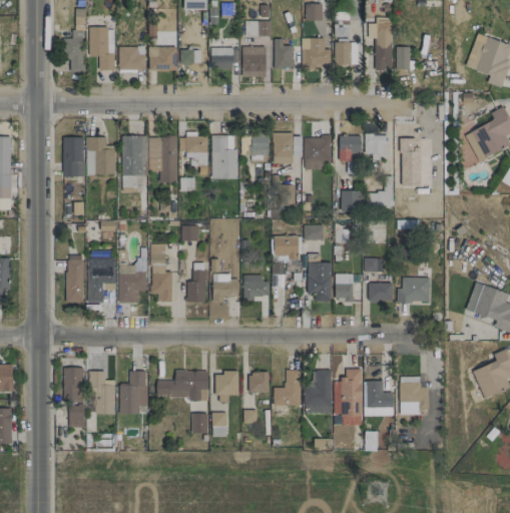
[(206,0),(183,0),(183,8),(206,8),(206,0)]
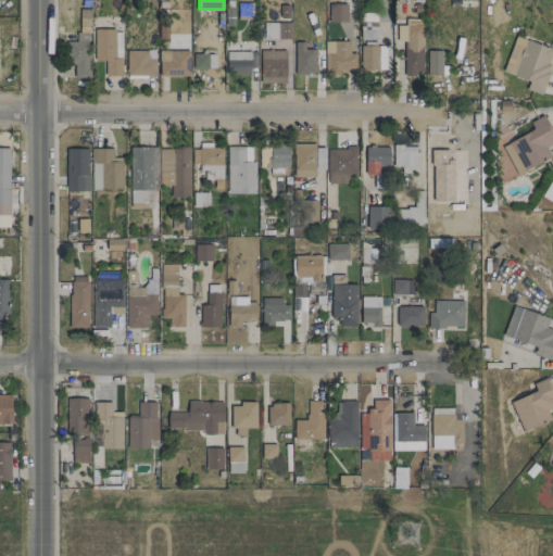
[(255,2),(240,2),(240,17),(255,17),(255,2)]
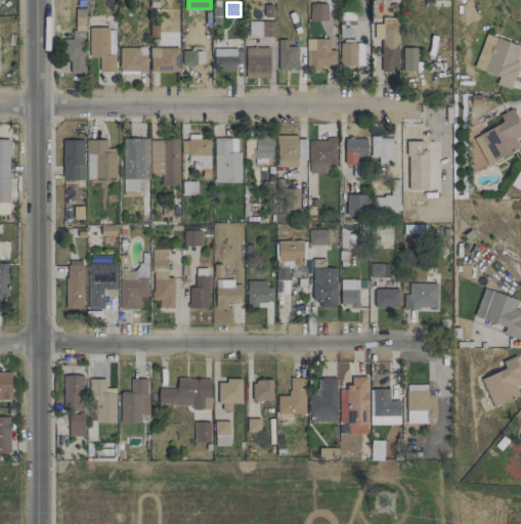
[(330,4),(312,3),(312,20),(329,20),(330,4)]
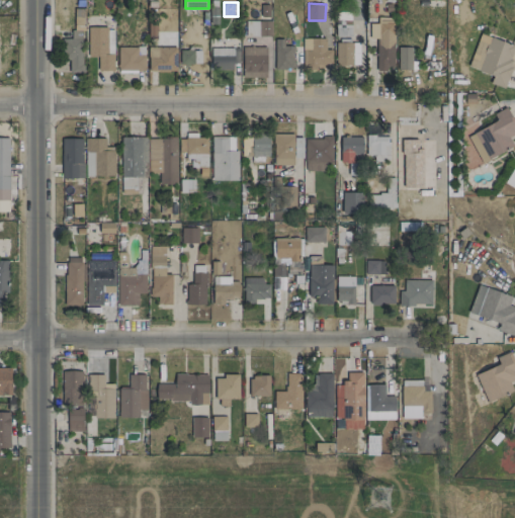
[(353,13),(338,13),(337,36),(352,37),(353,13)]
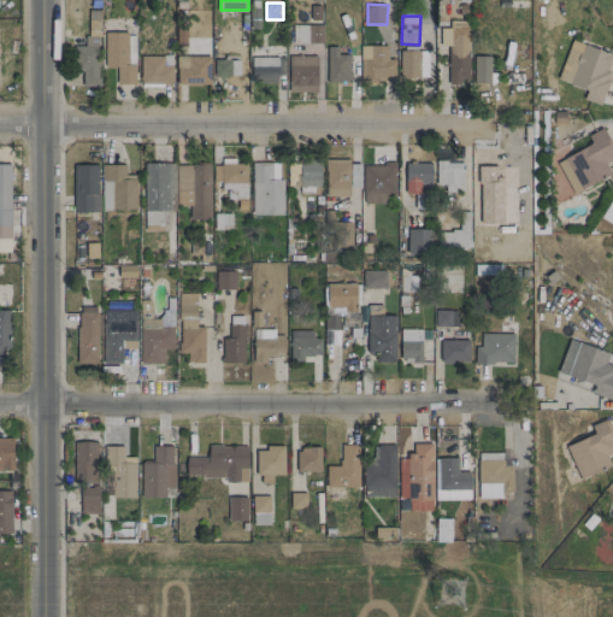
[(325,24),(295,25),(295,43),(325,43),(325,24)]
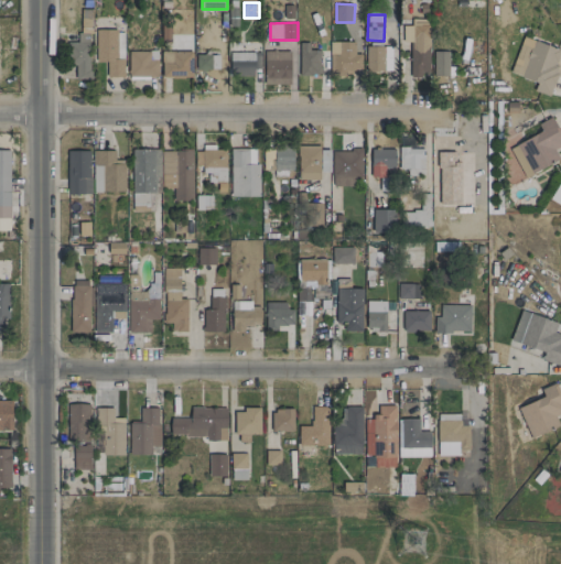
[(412,41),(412,75),(432,75),(431,25),(405,25),(405,42),(412,41)]
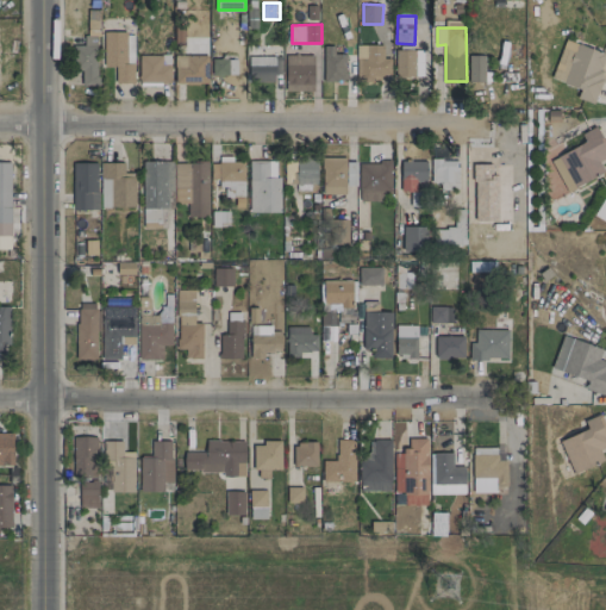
[(107,32),(106,67),(118,67),(117,83),(136,83),(137,32),(107,32)]
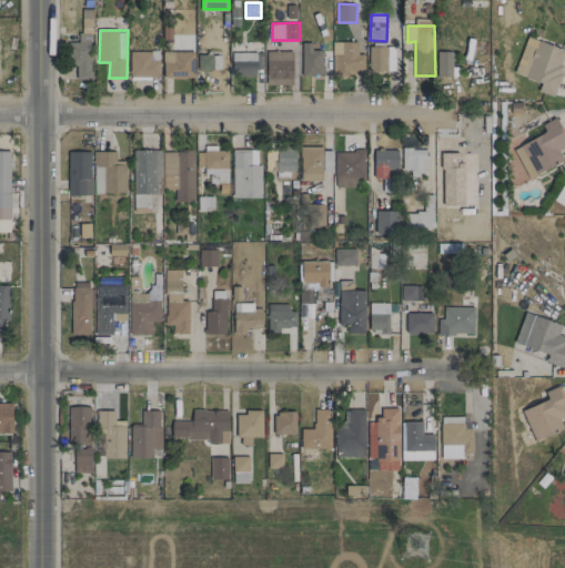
[(93,79),(92,32),(80,32),(80,41),(73,41),(74,80),(93,79)]
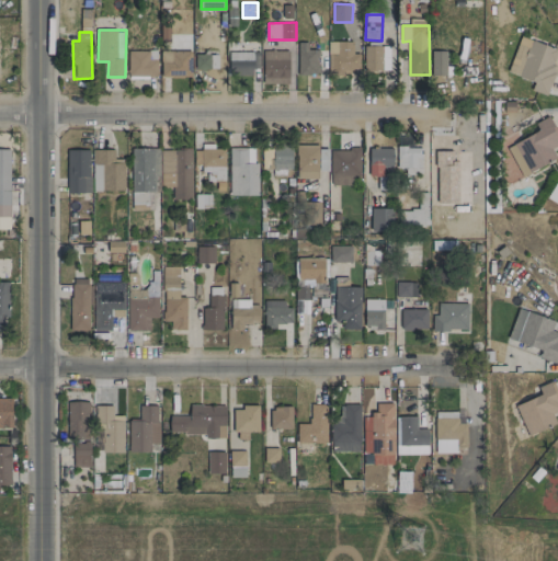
[(514,75),(535,81),(533,90),(547,94),(557,63),(557,48),(526,38),(514,75)]
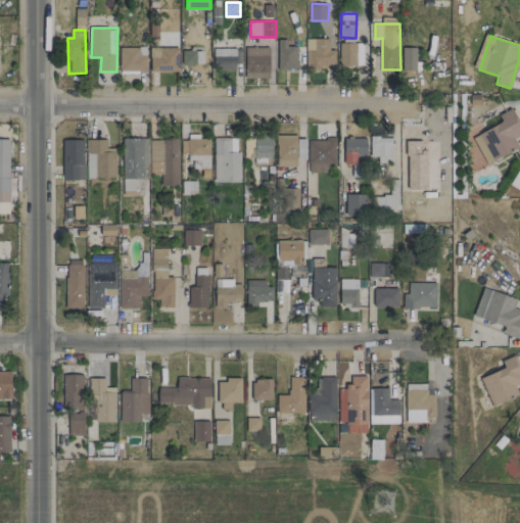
[(331,38),(308,39),(308,69),(329,69),(329,64),(337,64),(337,50),(331,50),(331,38)]
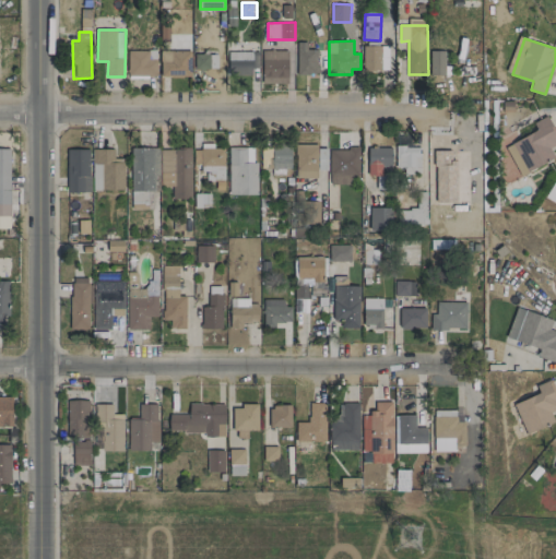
[(309,42),(299,42),(298,73),(319,74),(319,50),(308,49),(309,42)]
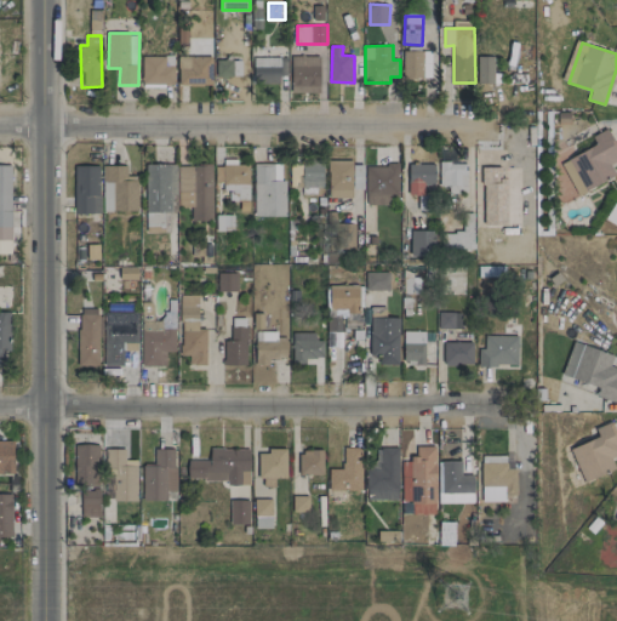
[(433,51),(405,51),(406,79),(433,78),(433,51)]
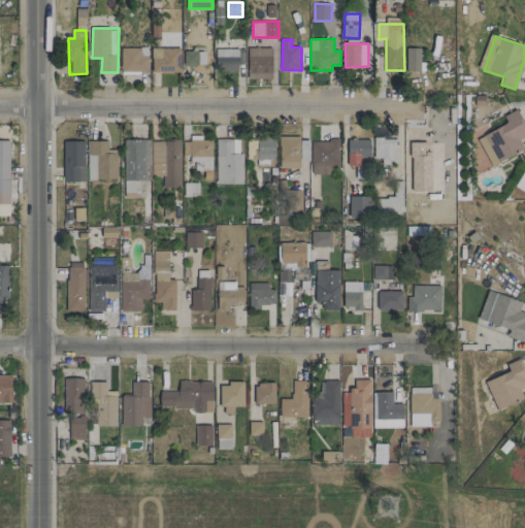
[(150,72),(150,47),(122,47),(123,72),(150,72)]
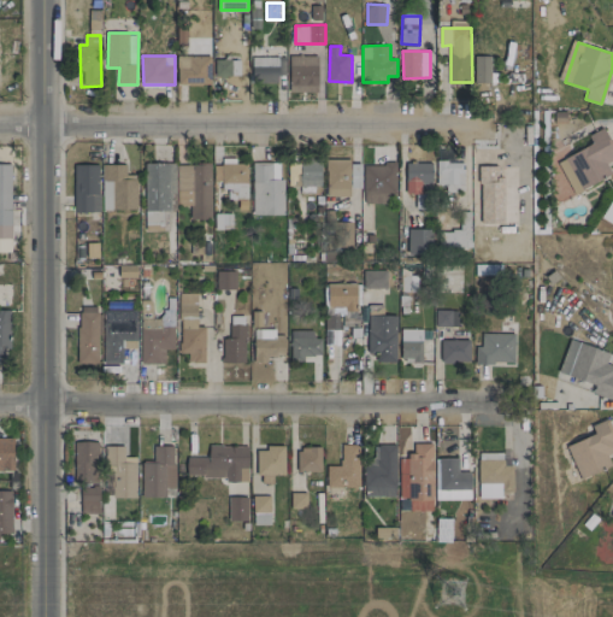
[(180,84),(213,84),(212,56),(180,57),(180,84)]
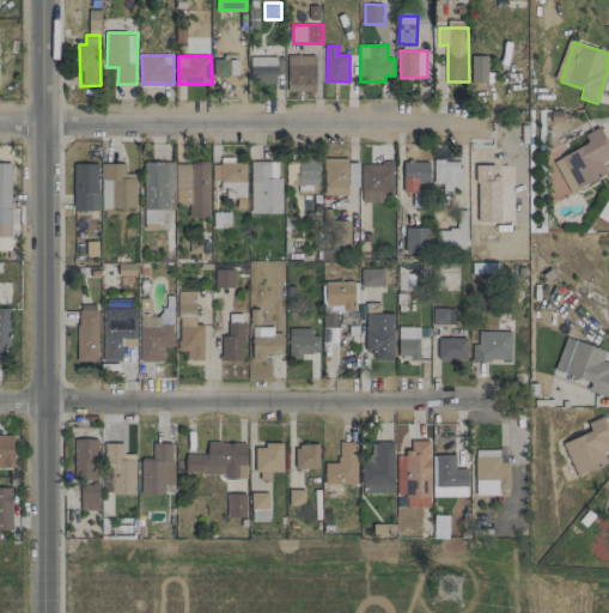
[(317,56),(288,55),(288,91),(317,92),(317,56)]
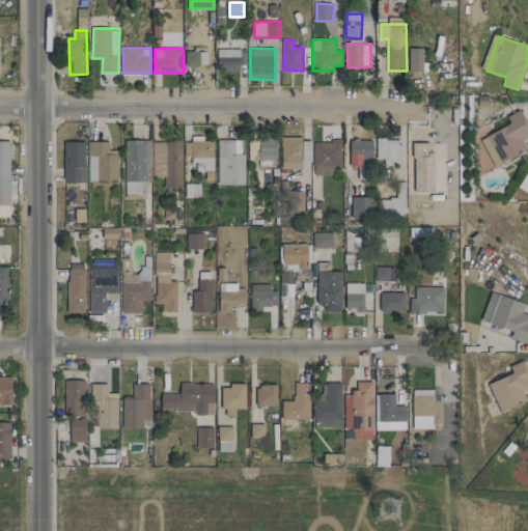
[(424,48),(410,49),(411,71),(424,71),(424,48)]
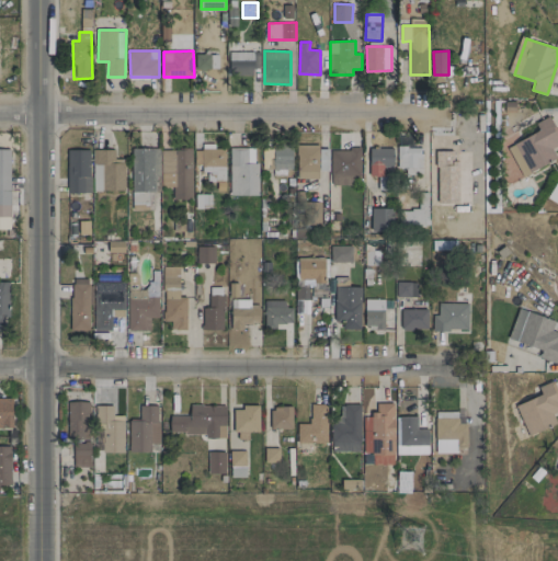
[(262,68),(261,52),(230,53),(230,76),(254,75),(254,69),(262,68)]
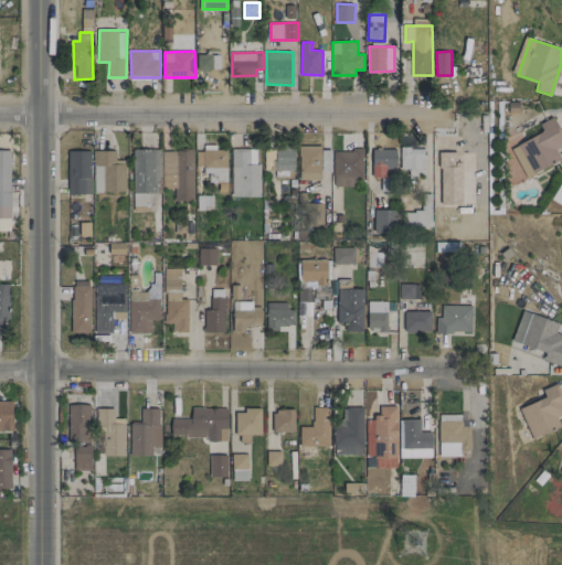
[(199,55),(199,70),(222,70),(221,54),(199,55)]
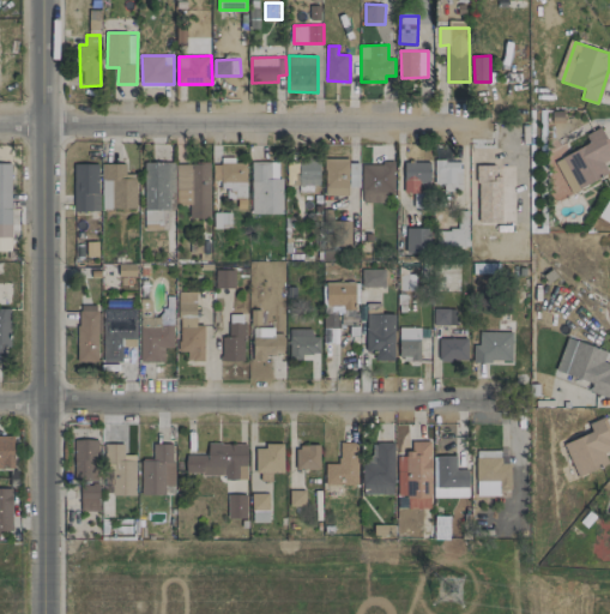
[(587,144),(556,162),(574,194),(609,174),(609,170),(605,163),(609,161),(609,143),(601,127),(584,137),(587,144)]
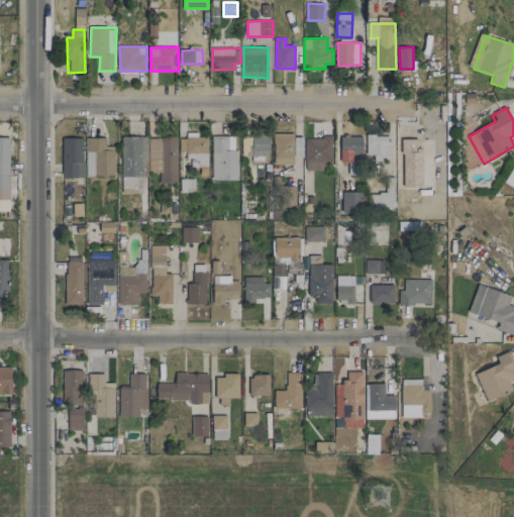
[(304,137),(296,137),(296,133),(275,133),(275,165),(295,165),(295,158),(304,158),(304,137)]
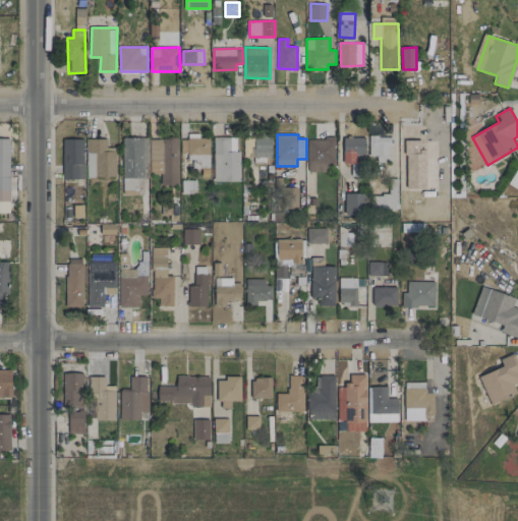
[(211,135),(194,136),(194,138),(182,139),(183,154),(192,154),(192,169),(211,168),(211,135)]
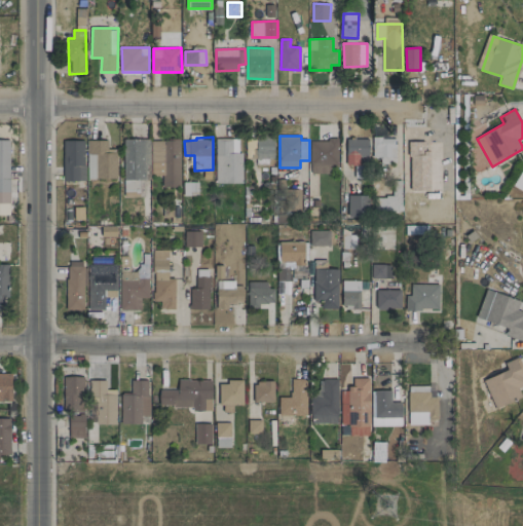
[(258,159),(275,158),(275,137),(258,137),(258,159)]
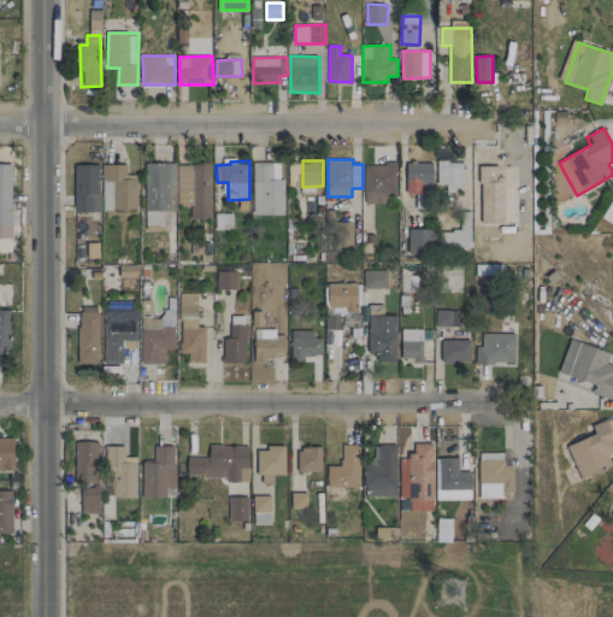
[(466,162),(438,162),(437,184),(447,184),(447,191),(465,192),(466,162)]
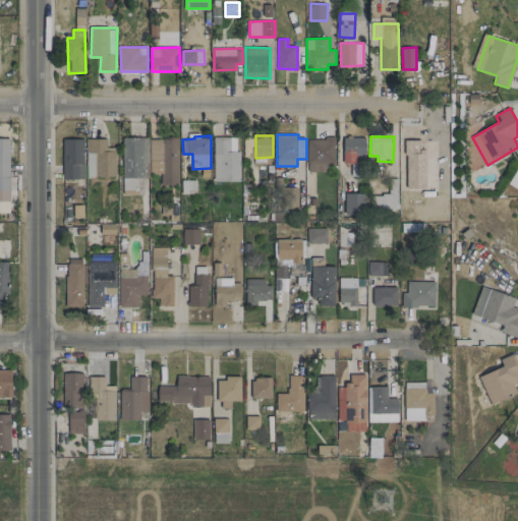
[(11,138),(0,137),(0,213),(10,213),(11,138)]
